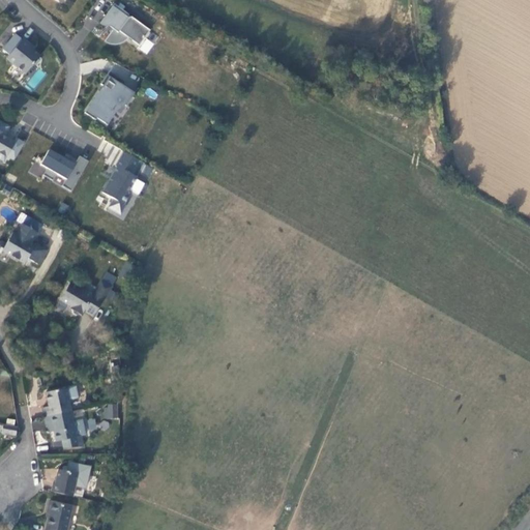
[(146,37),(151,29),(113,4),(101,22),(148,53),(154,43),(146,37)]
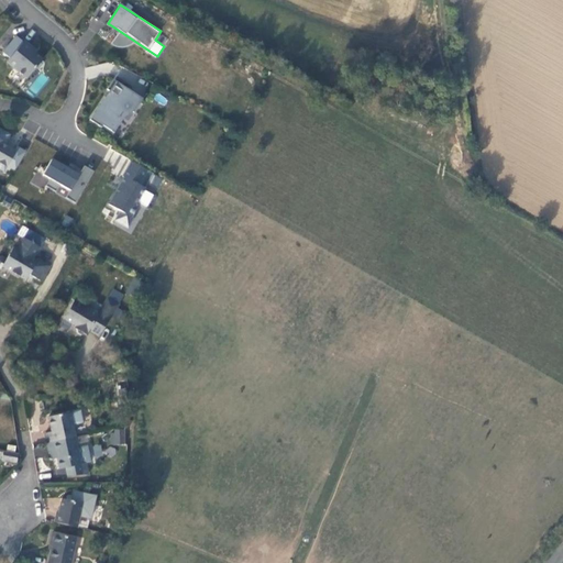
[(42,61),(31,51),(33,48),(24,41),(23,43),(17,37),(3,54),(10,59),(7,63),(26,79),(42,61)]
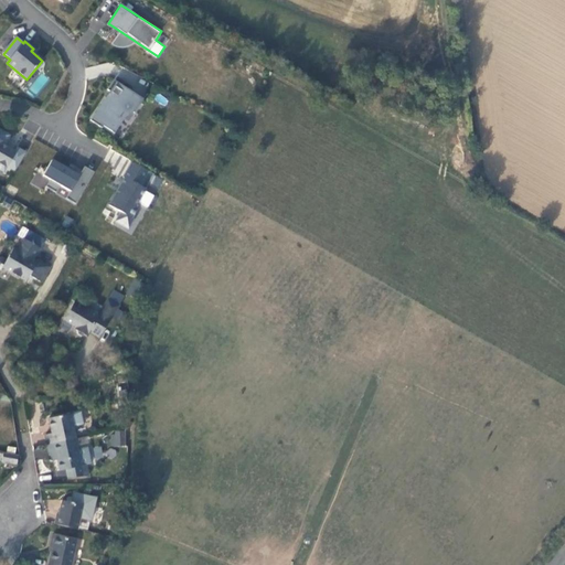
[(41,91),(48,77),(40,74),(34,87),(41,91)]
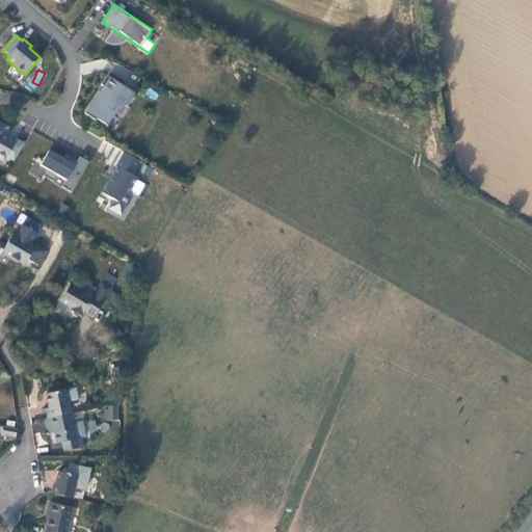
[(134,94),(107,76),(101,85),(104,87),(102,89),(104,90),(102,94),(99,91),(84,113),(96,121),(97,118),(107,126),(116,112),(113,110),(120,102),(126,106),(134,94)]
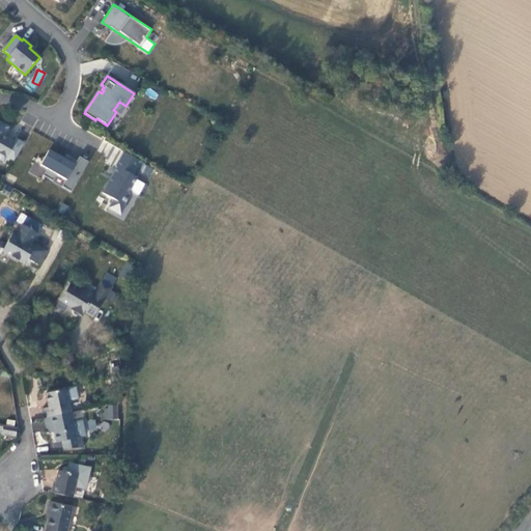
[(0,159),(4,161),(8,163),(10,159),(15,160),(24,144),(16,139),(14,142),(8,139),(7,140),(3,137),(1,136),(7,126),(0,121),(0,159)]
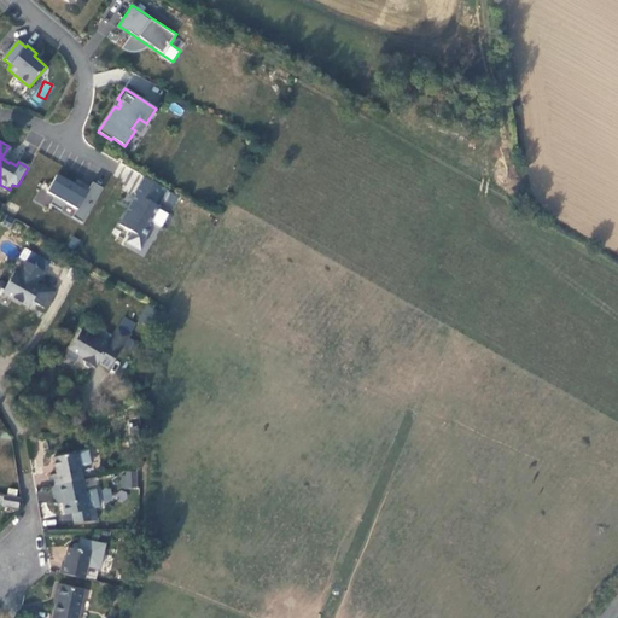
[(92,182),(86,193),(57,175),(46,192),(54,197),(50,204),(60,211),(65,204),(76,210),(71,217),(82,223),(103,188),(92,182)]
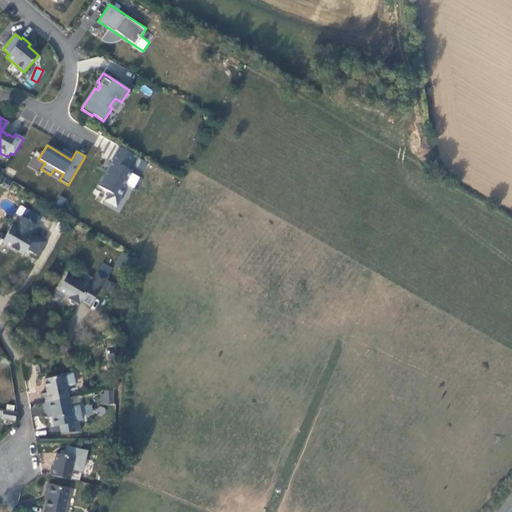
[(127,169),(134,155),(119,147),(111,161),(113,162),(107,173),(106,172),(98,186),(109,192),(105,201),(116,207),(121,198),(119,198),(124,189),(124,186),(132,172),(127,169)]
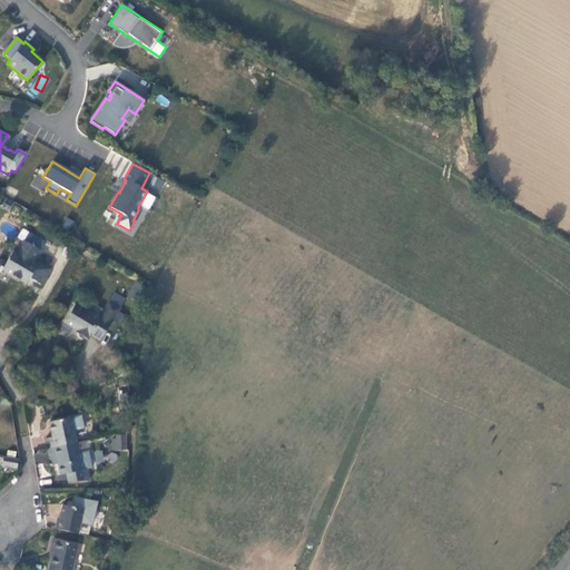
[(0,200),(0,204),(9,210),(13,203),(2,197),(0,200)]
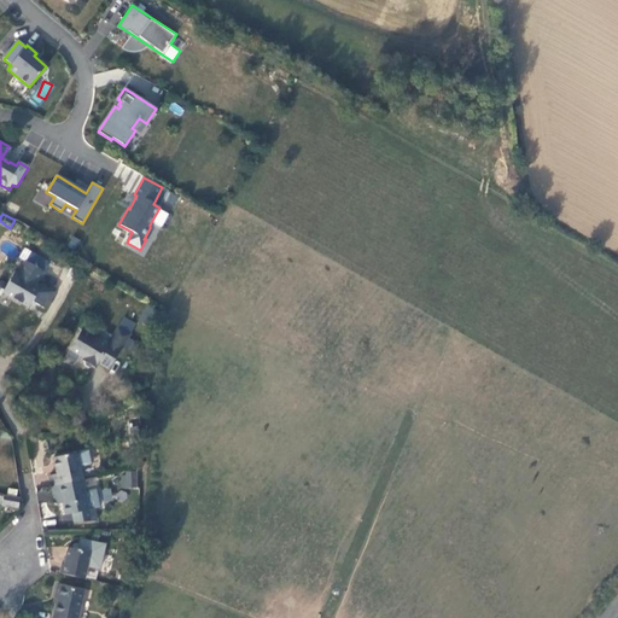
[(39,283),(44,272),(25,262),(18,273),(15,272),(6,284),(5,284),(3,283),(0,281),(0,295),(0,296),(3,296),(6,295),(12,298),(12,302),(19,305),(21,304),(28,308),(31,302),(44,309),(53,293),(44,287),(38,286),(39,283)]
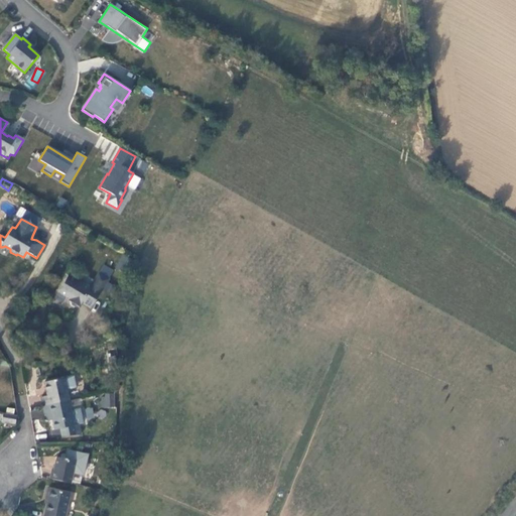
[(134,261),(123,255),(116,268),(127,274),(134,261)]
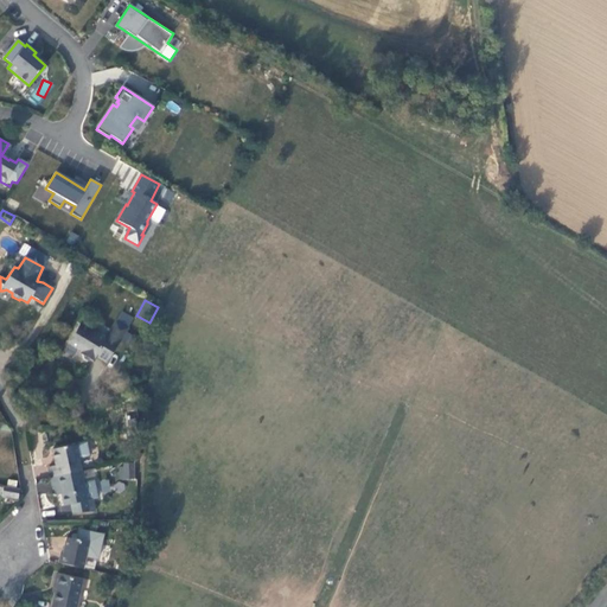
[(101,347),(113,353),(127,328),(115,321),(106,339),(80,325),(68,344),(82,352),(81,355),(82,356),(83,359),(88,362),(91,360),(93,362),(96,356),(101,347)]
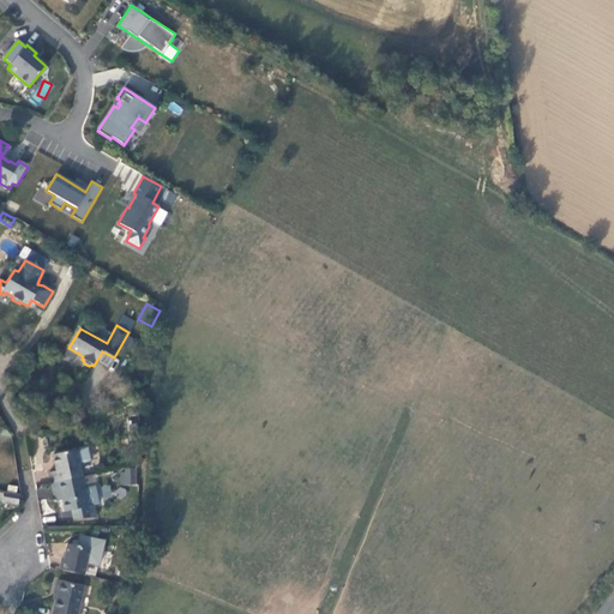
[(108,367),(114,357),(102,351),(97,360),(108,367)]
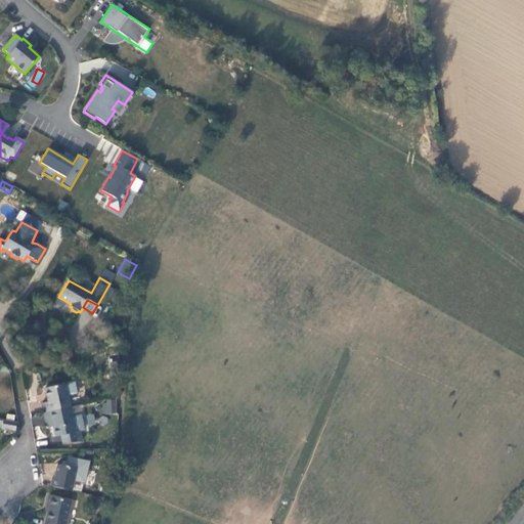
[(45,411),(70,406),(68,396),(77,393),(75,382),(44,388),(47,402),(41,403),(43,411),(45,411)]
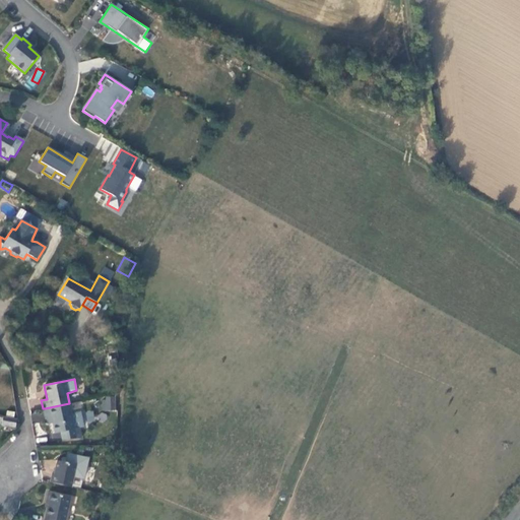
[(51,416),(52,423),(54,433),(60,432),(62,440),(81,438),(79,428),(84,427),(80,410),(71,412),(70,409),(69,404),(69,403),(45,408),(47,417),(51,416)]
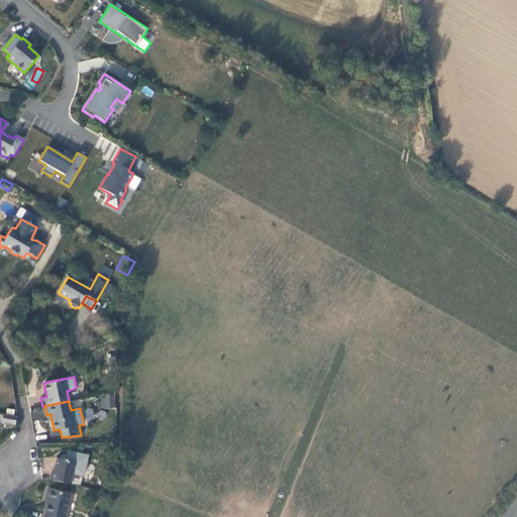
[(32,408),(32,419),(43,420),(43,409),(32,408)]
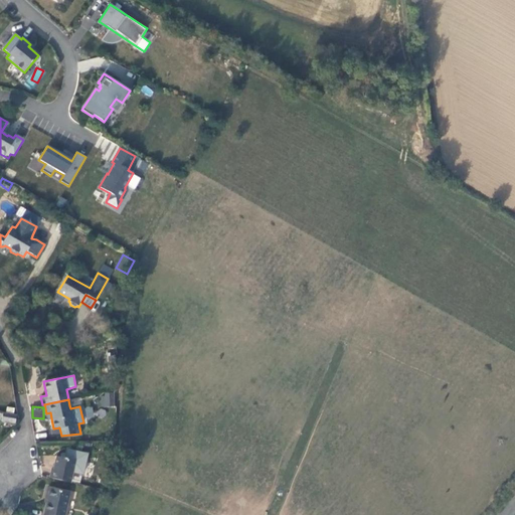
[(15,423),(16,415),(3,412),(1,421),(15,423)]
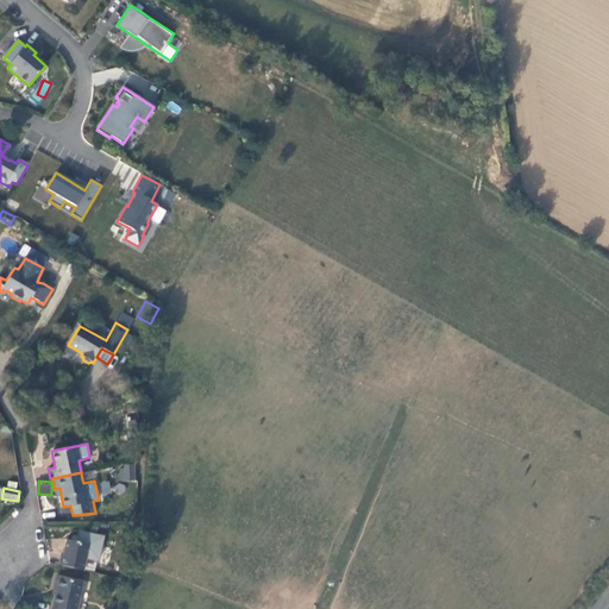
[(61,556),(58,565),(83,571),(89,545),(67,539),(63,557),(61,556)]
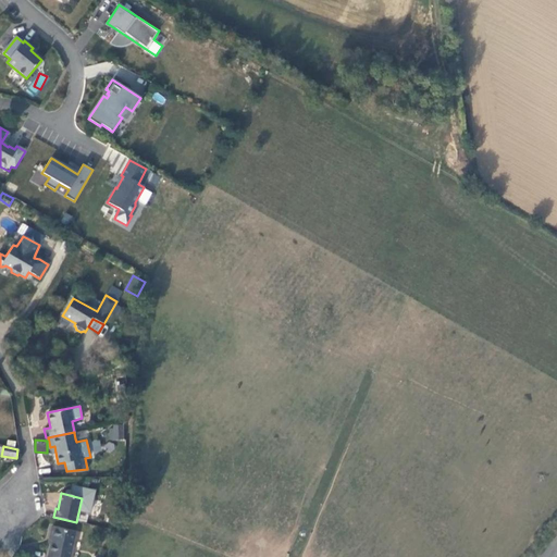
[(51,528),(49,537),(52,539),(47,556),(70,556),(75,533),(51,528)]
